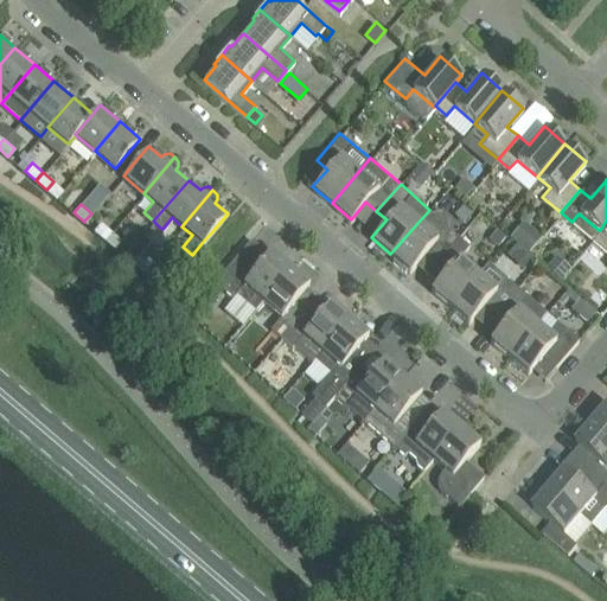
[(419,222),(390,254),(409,270),(425,251),(438,238),(436,237),(440,234),(447,225),(440,218),(436,209),(430,211),(429,210),(419,222)]
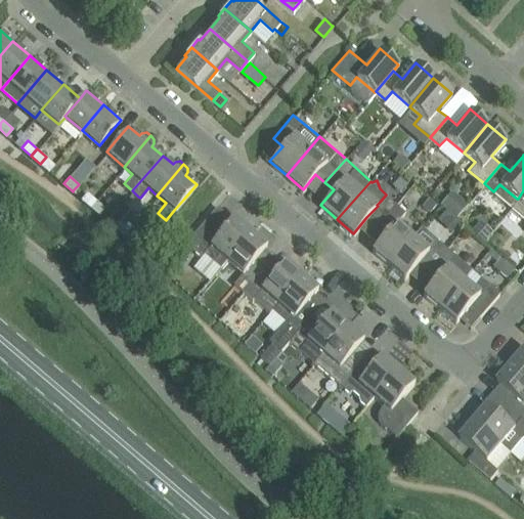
[(90,206),(96,199),(87,190),(81,198),(90,206)]
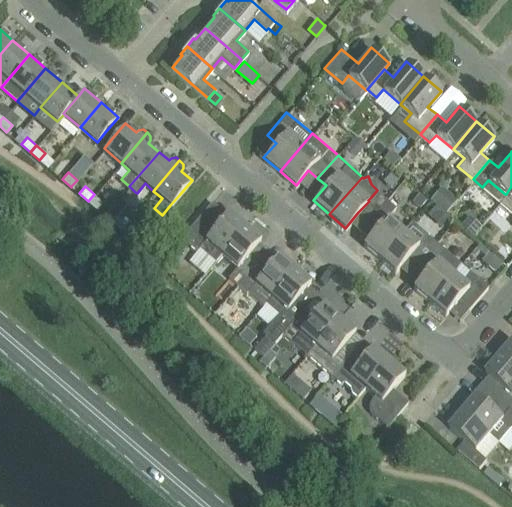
[(511,219),(511,221),(511,186),(506,194),(505,194),(498,201),(511,212),(511,219)]
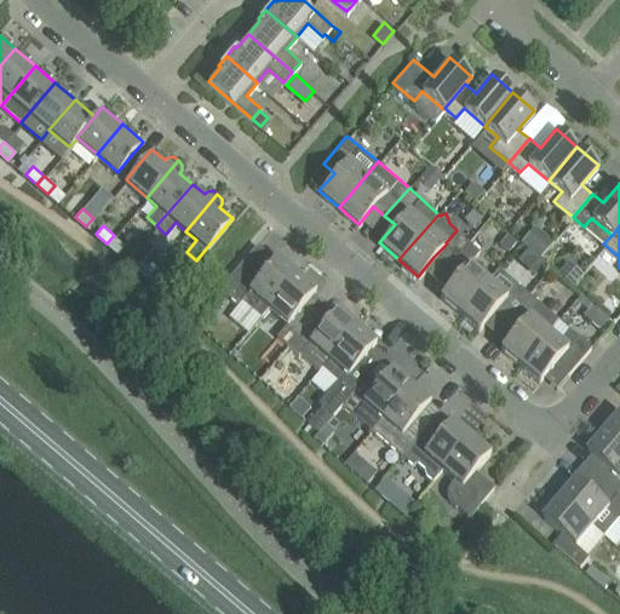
[(460,248),(468,240),(457,230),(449,239),(460,248)]
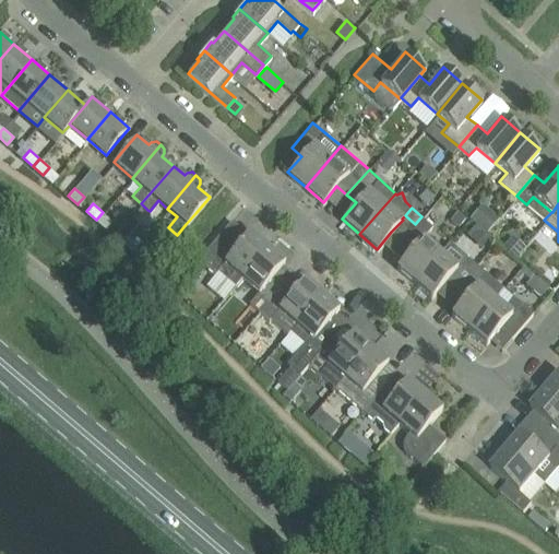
[(431,224),(437,217),(427,209),(421,216),(415,224),(425,233),(431,224)]
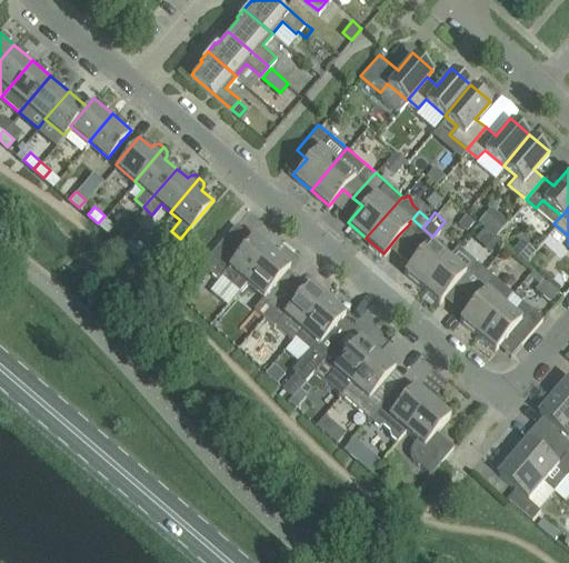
[(465,212),(458,221),(466,228),(473,219),(465,212)]
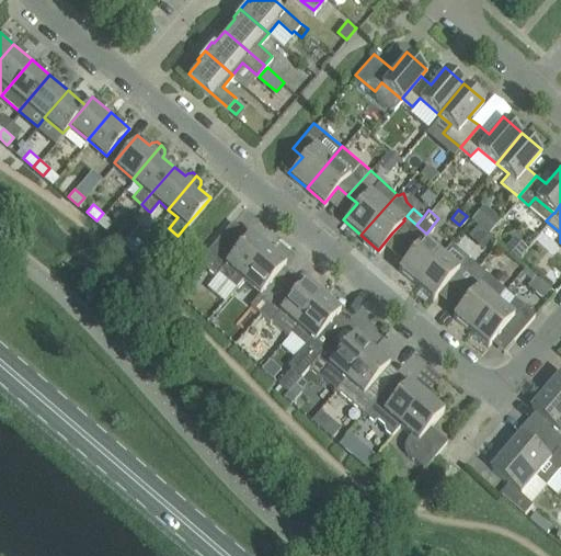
[(96,220),(106,229),(113,222),(103,213),(96,220)]
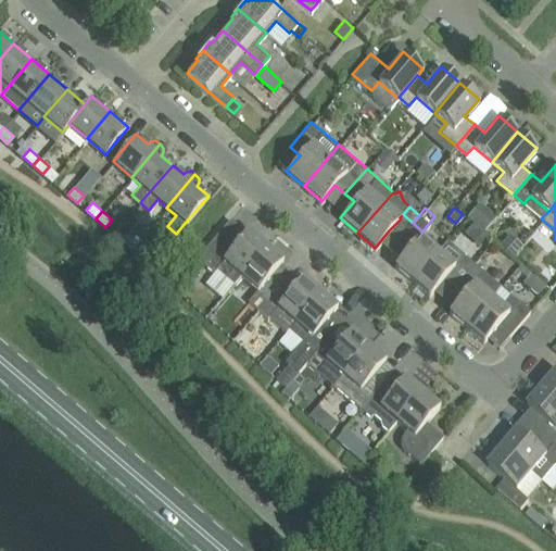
[(206,245),(197,255),(214,271),(216,268),(232,283),(240,274),(265,245),(248,229),(234,246),(217,232),(206,245)]
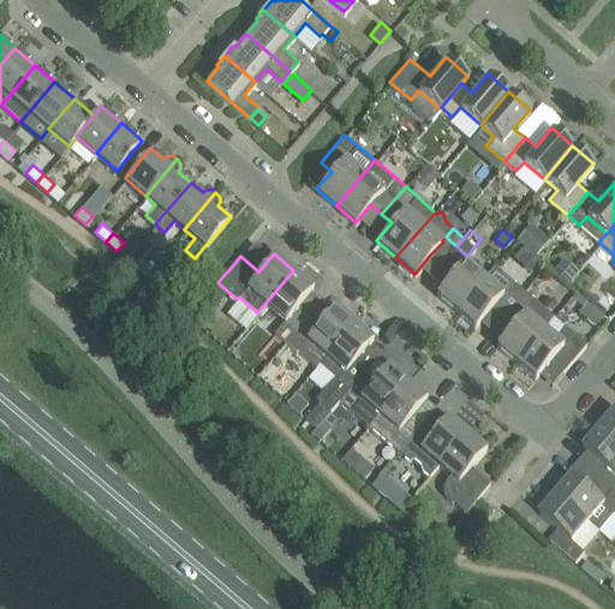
[(145,275),(153,267),(142,257),(135,266),(145,275)]
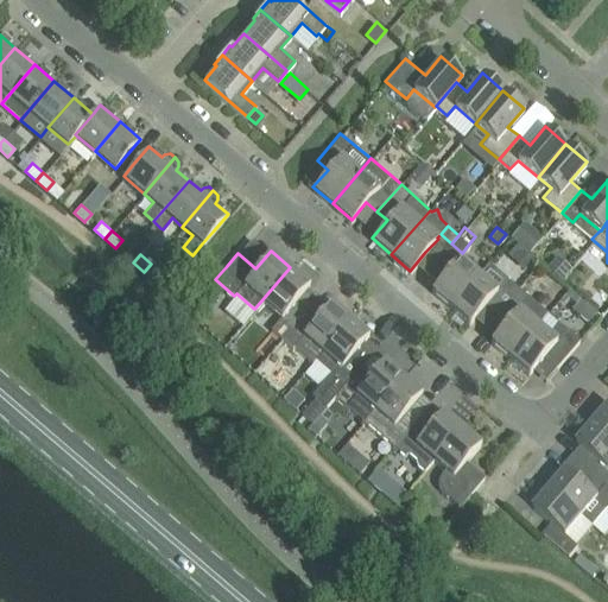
[(450,304),(477,272),(458,257),(431,289),(450,304)]
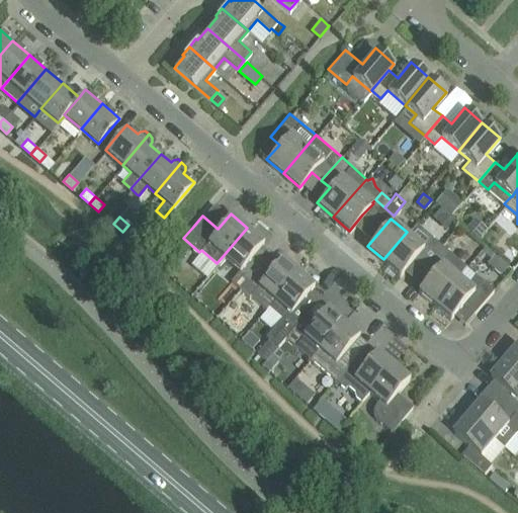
[(421,266),(441,243),(416,222),(407,232),(383,259),(400,273),(413,259),(421,266)]
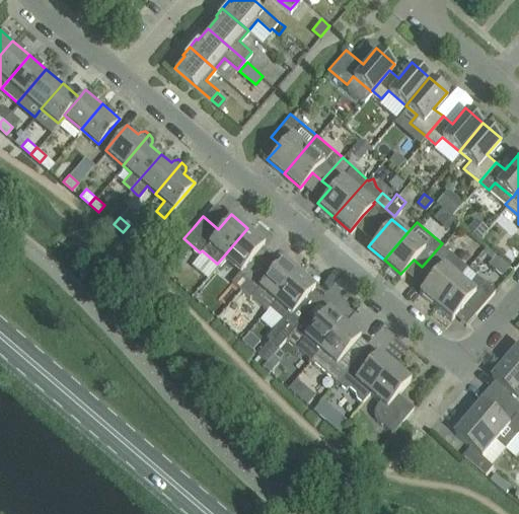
[(147,238),(130,223),(129,225),(123,232),(132,240),(137,245),(140,247),(147,238)]
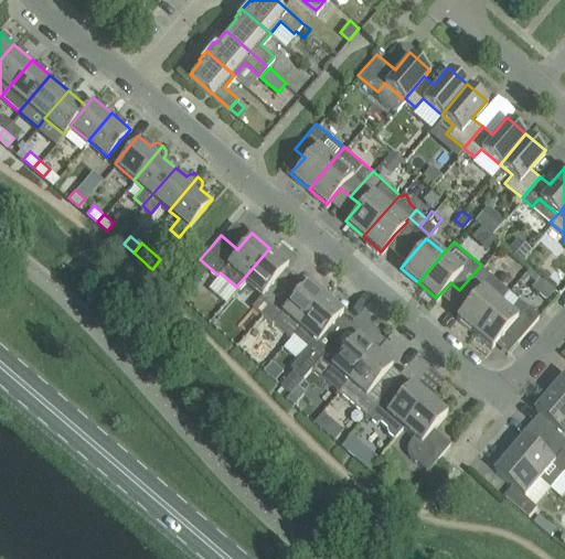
[(269,248),(244,278),(262,292),(258,296),(268,304),(284,288),(274,279),(286,266),(287,264),(269,248)]
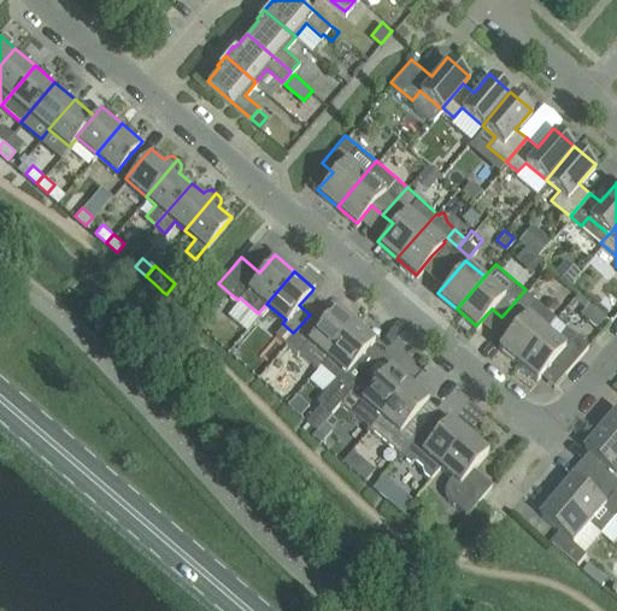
[(545,328),(556,315),(526,289),(501,317),(512,327),(498,344),(517,360),(545,328)]
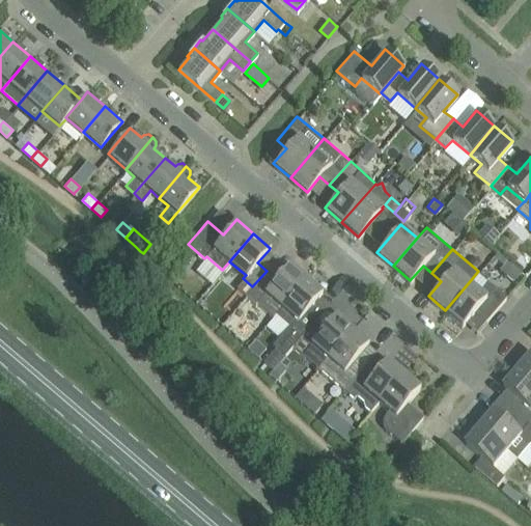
[(498,250),(490,259),(492,261),(496,256),(502,263),(506,257),(498,250)]
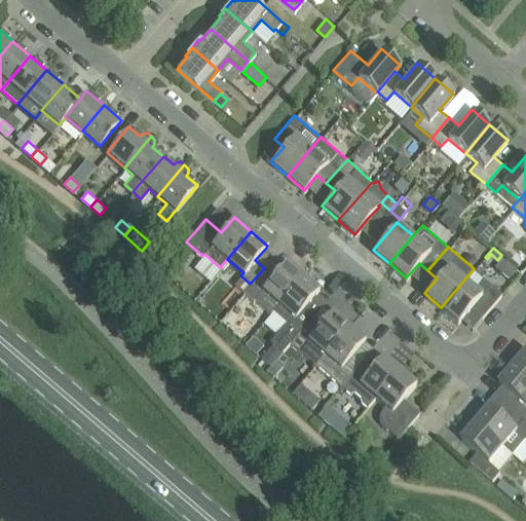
[(264,268),(250,284),(259,292),(254,298),(270,312),(272,309),(302,275),(286,261),(284,263),(272,275),(264,268)]
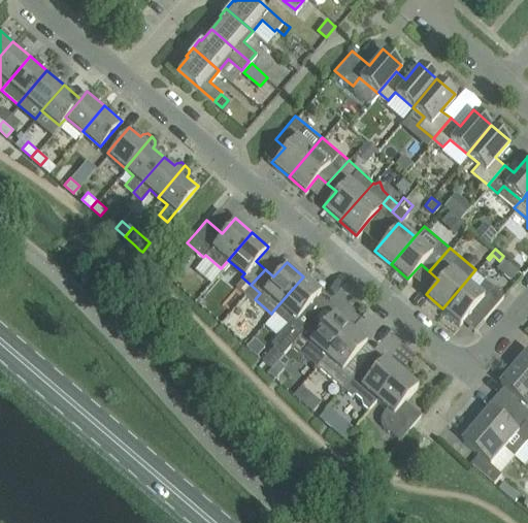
[(244,292),(251,285),(241,276),(229,292),(237,300),(244,292)]
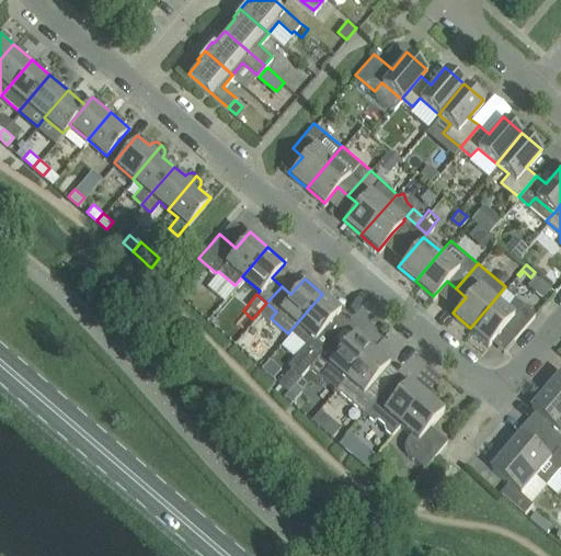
[(295,355),(288,363),(292,366),(300,374),(308,364),(316,356),(330,339),(321,330),(340,308),(322,294),(290,330),(306,343),(295,355)]
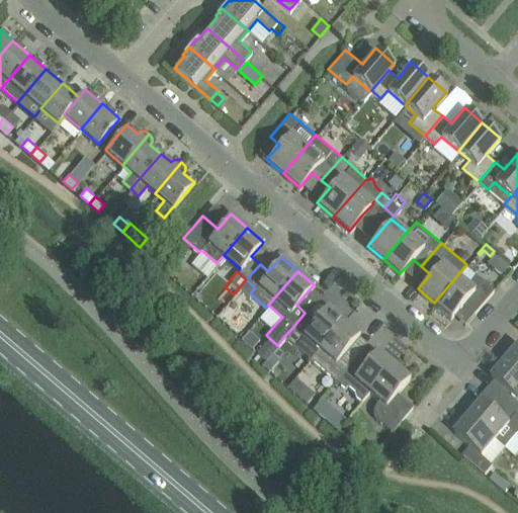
[(494,288),(482,278),(476,272),(466,282),(457,275),(434,303),(450,317),(463,302),(475,311),(494,288)]
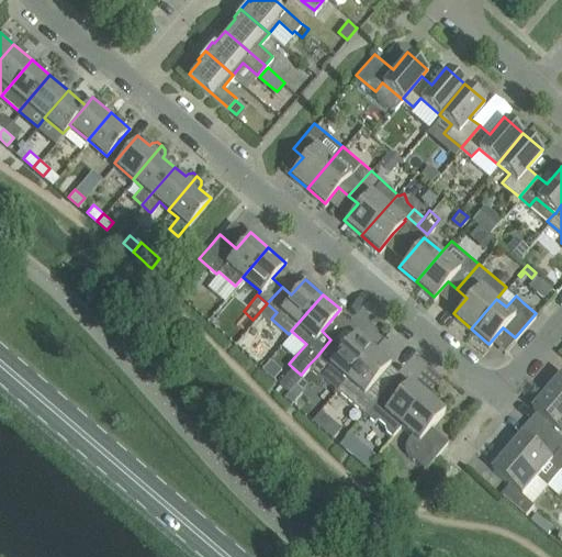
[(271,319),(277,312),(267,303),(260,311),(270,320),(271,319)]
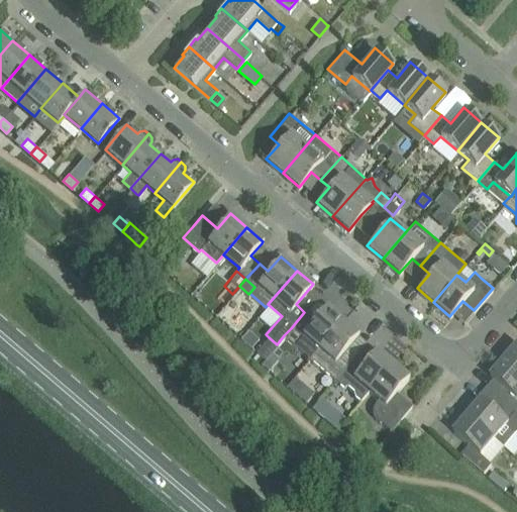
[(291,328),(284,335),(294,344),(309,356),(342,319),(339,317),(342,313),(331,304),(328,308),(325,305),(313,320),(305,312),(304,312),(291,328)]
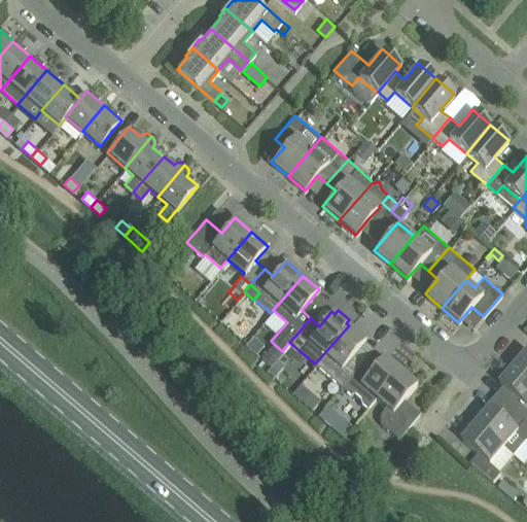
[(354,331),(349,325),(315,363),(331,378),(341,386),(361,362),(352,355),(365,340),(362,338),(365,334),(357,327),(354,331)]
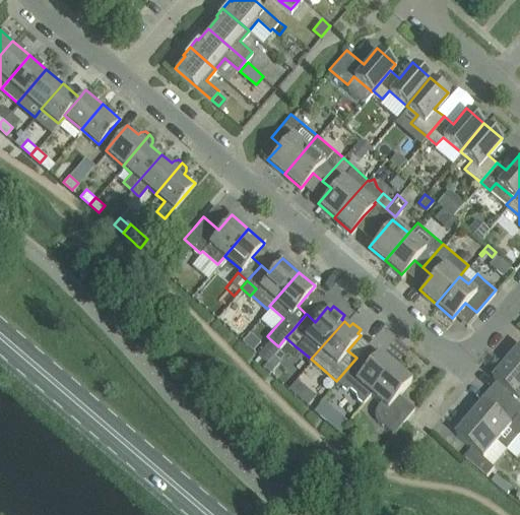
[(270,339),(258,353),(266,360),(272,353),(278,346),(270,339)]
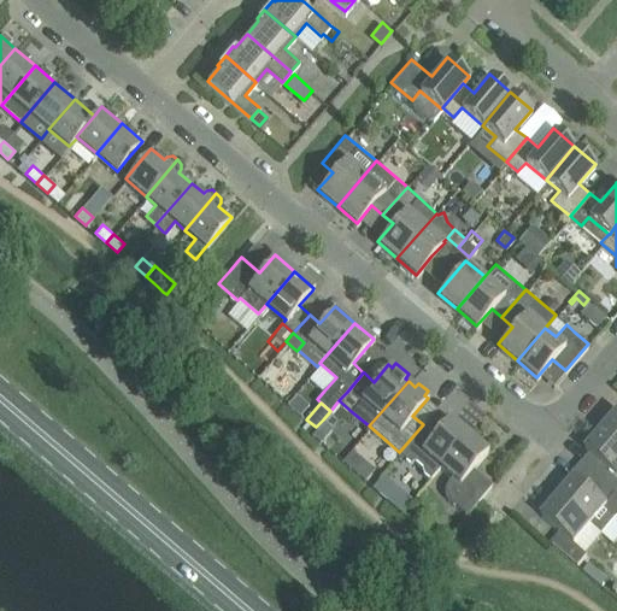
[(616,409),(601,427),(616,440),(616,409)]
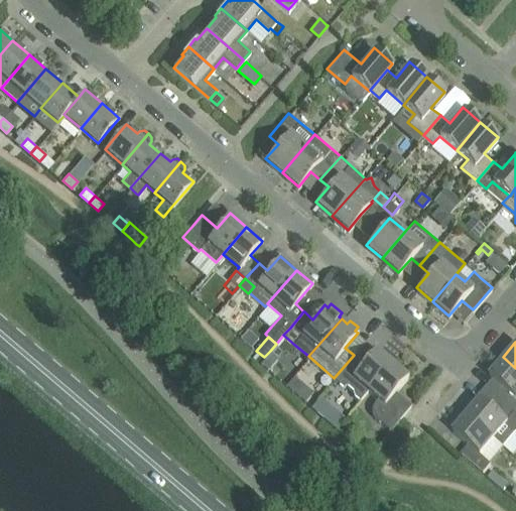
[(388,354),(381,347),(378,350),(375,348),(363,363),(354,355),(334,378),(343,386),(346,383),(353,389),(355,394),(359,398),(367,388),(368,388),(391,362),(386,357),(388,354)]
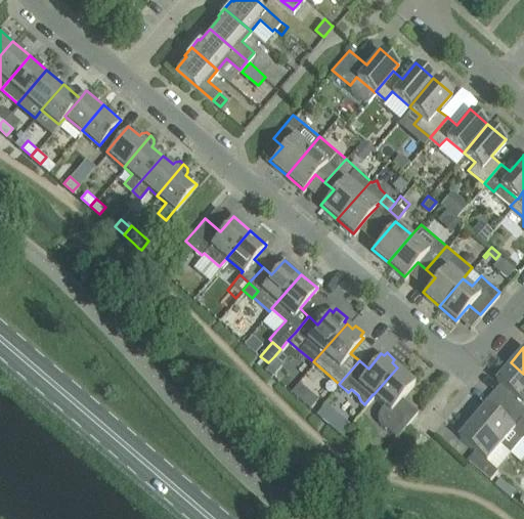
[(268,362),(265,368),(270,372),(271,373),(280,362),(274,356),(268,362)]
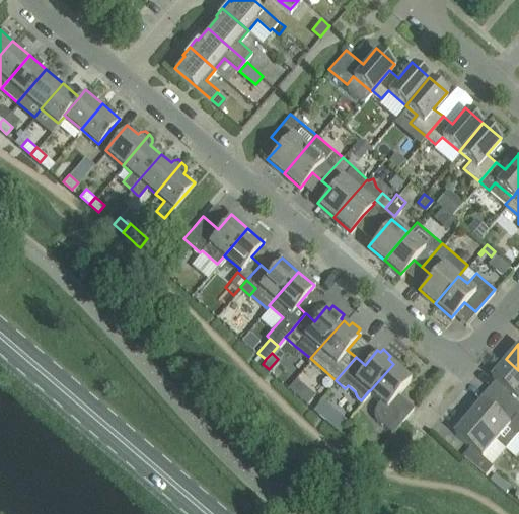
[(518,370),(506,359),(493,376),(517,396),(509,406),(518,414),(518,370)]
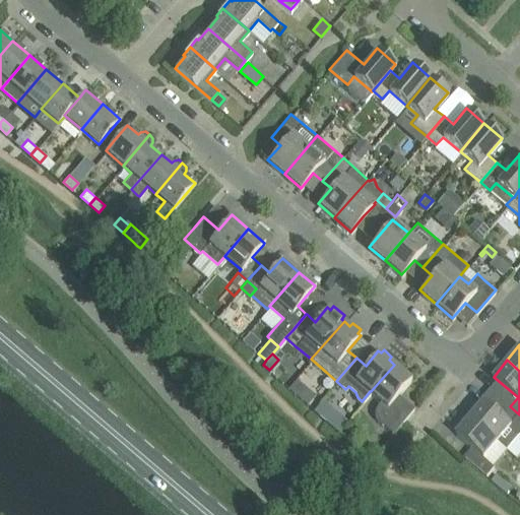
[(393,432),(414,407),(398,393),(410,379),(394,365),(371,391),(381,399),(376,406),(375,414),(377,419),(393,432)]
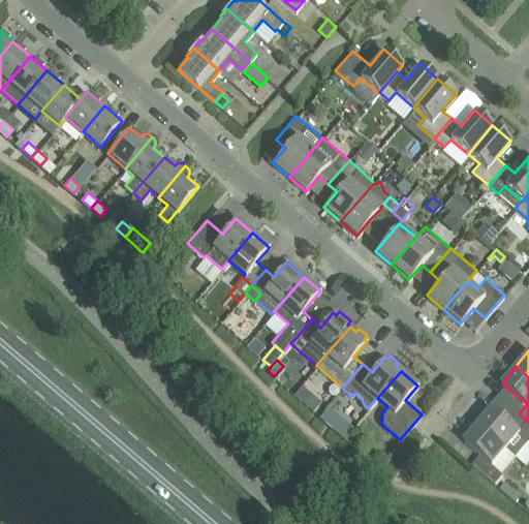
[(308,393),(301,387),(296,392),(303,399),(308,393)]
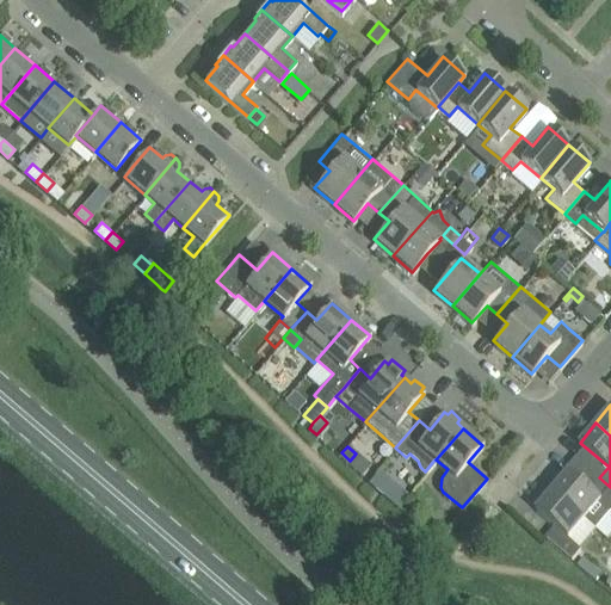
[(569,469),(553,488),(585,517),(596,525),(610,508),(610,487),(599,477),(596,474),(587,485),(569,469)]
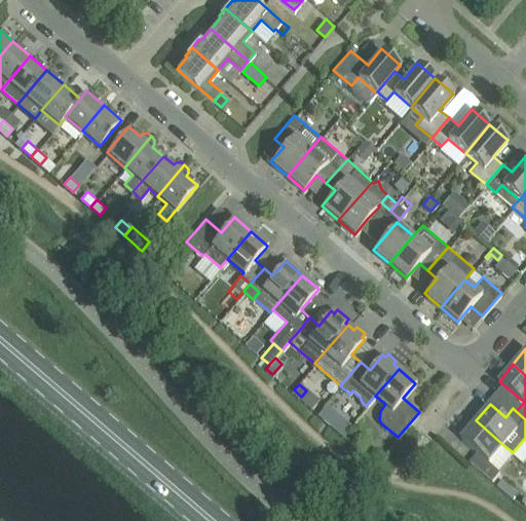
[(489,461),(503,445),(476,420),(461,438),(477,451),(470,460),(492,480),(500,470),(492,463),(489,461)]
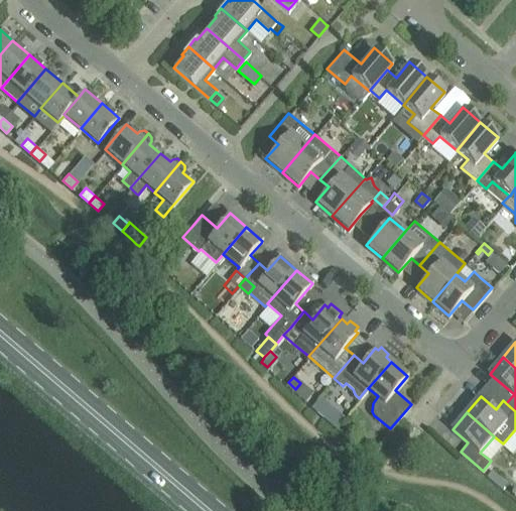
[(497,471),(491,478),(503,487),(508,481),(497,471)]
